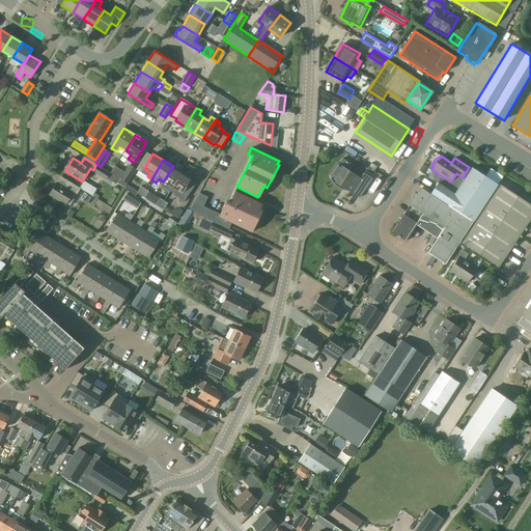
[(360,178),(337,164),(330,174),(332,175),(331,178),(331,179),(333,183),(333,184),(335,185),(336,186),(338,188),(340,189),(342,190),(344,191),(345,191),(346,191),(347,191),(350,191),(360,197),(372,178),(364,173),(360,178)]
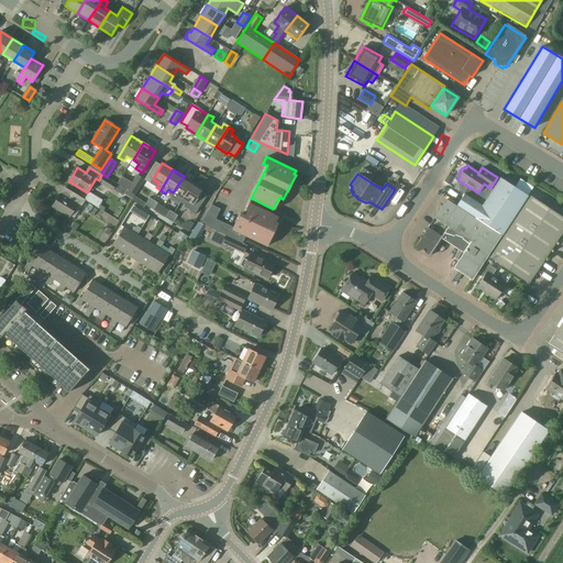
[(117,185),(102,176),(99,181),(113,191),(117,185)]
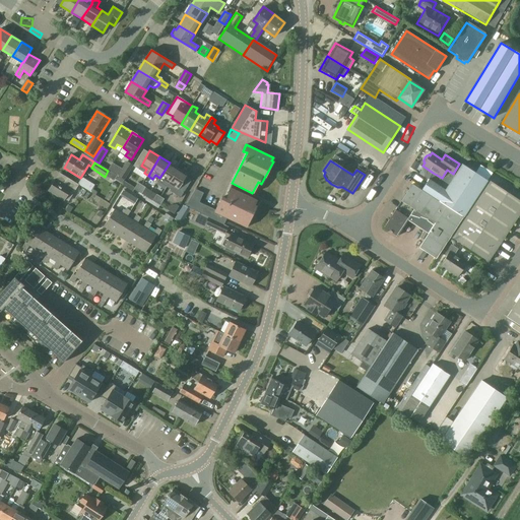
[(125,180),(133,167),(127,163),(119,176),(125,180)]
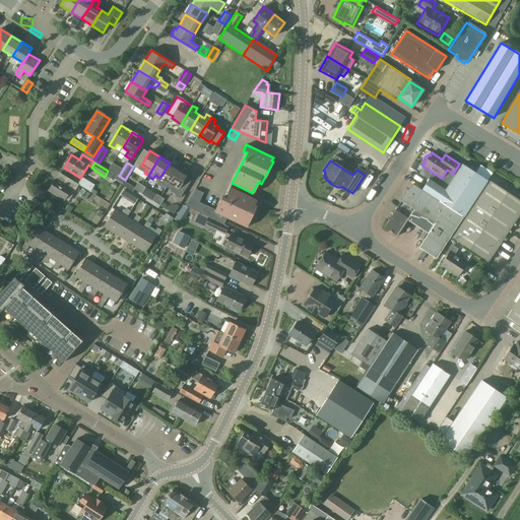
[(167,187),(179,168),(170,163),(159,178),(157,182),(167,187)]
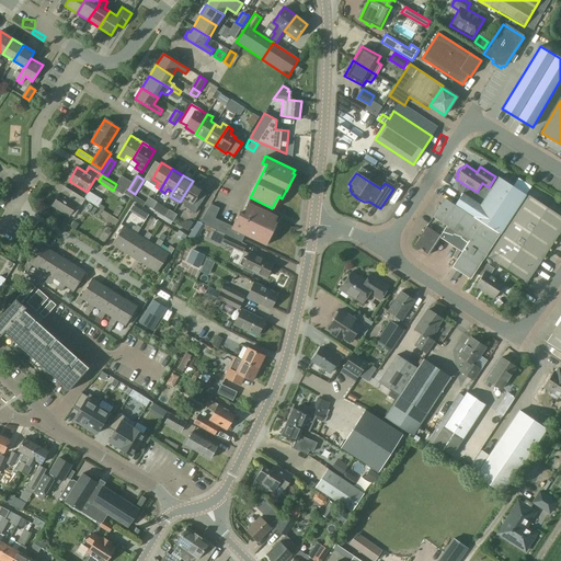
[(490,189),(489,187),(482,183),(477,192),(467,186),(462,193),(455,205),(500,235),(500,236),(527,194),(500,176),(499,179),(496,178),(490,189)]
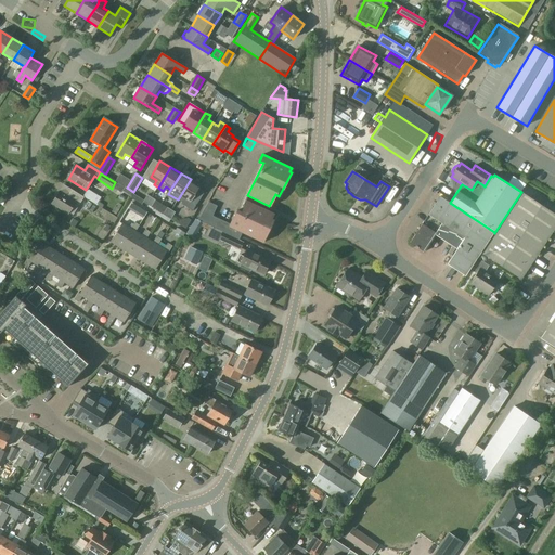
[(191,179),(178,199),(183,203),(182,204),(193,210),(204,192),(199,189),(202,185),(191,179)]
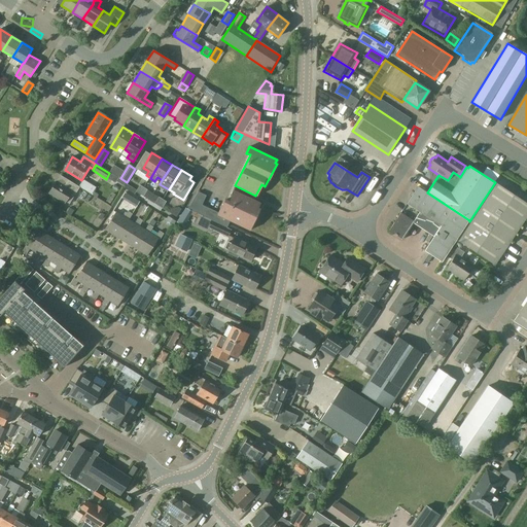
[(411,171),(407,176),(420,184),(423,179),(411,171)]
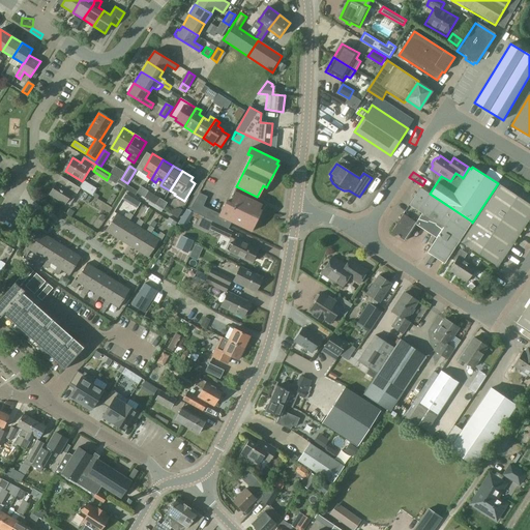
[(50,195),(65,205),(66,203),(69,205),(80,188),(61,176),(50,195)]
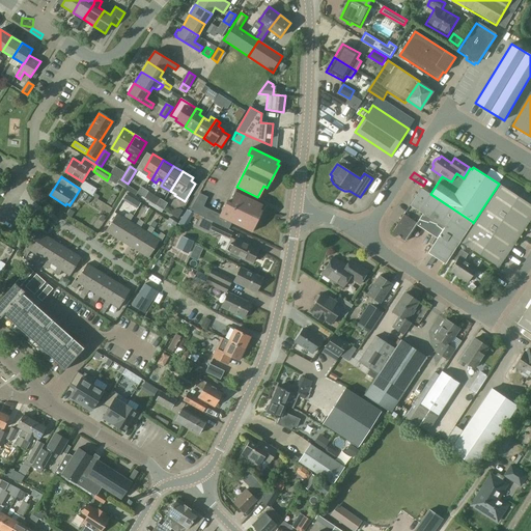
[(91,176),(86,180),(91,186),(96,180),(91,176)]
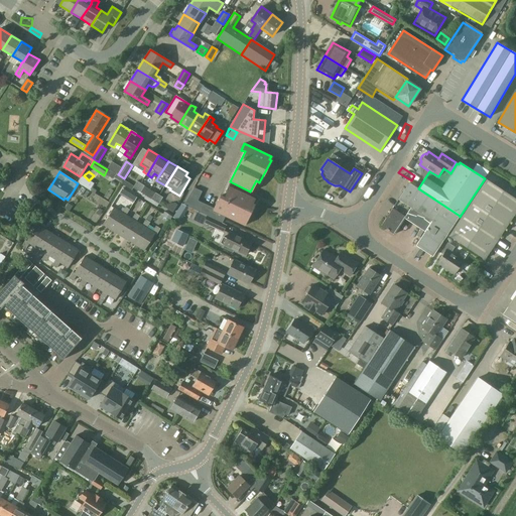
[(376,182),(380,174),(375,172),(371,180),(376,182)]
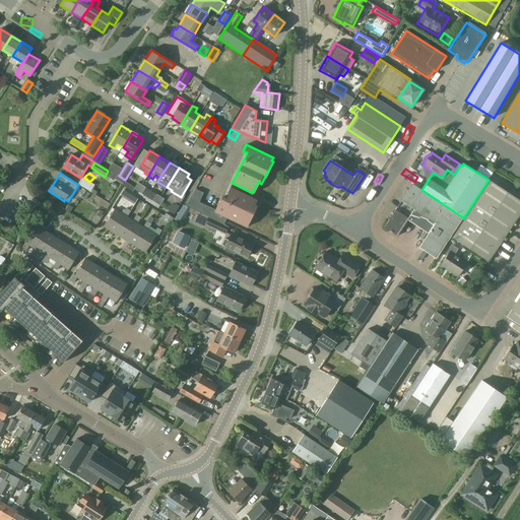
[(519,200),(489,180),(463,218),(451,237),(489,261),(519,213),(519,200)]
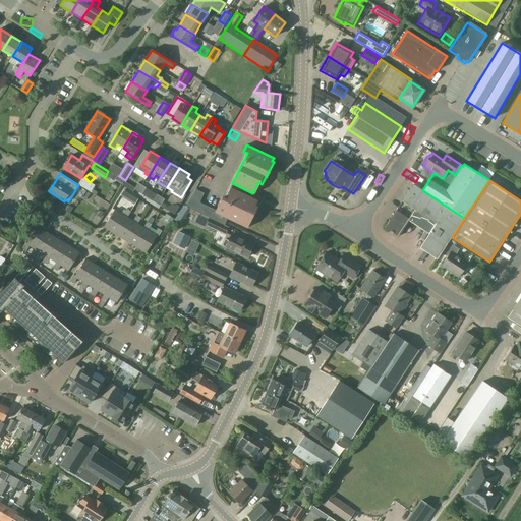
[(402,201),(415,210),(409,220),(429,234),(420,248),(437,258),(464,218),(422,190),(413,184),(402,201)]
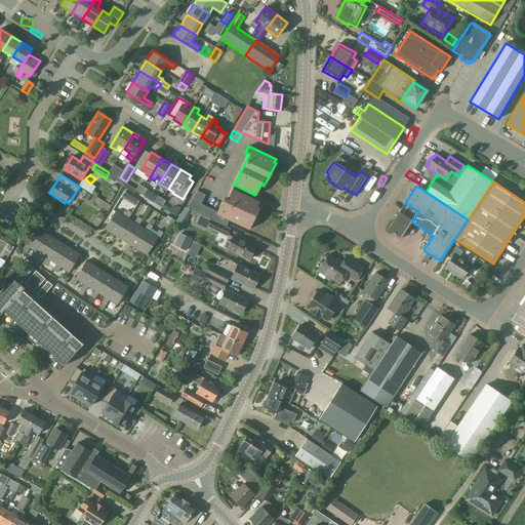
[(260,199),(235,187),(230,196),(226,194),(217,211),(201,203),(206,194),(197,190),(188,206),(211,218),(227,226),(229,220),(249,230),(261,205),(257,203),(260,199)]
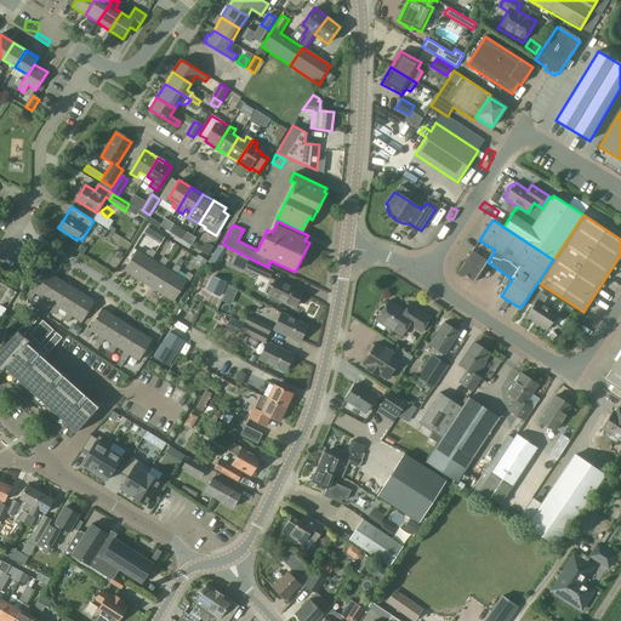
[(148,226),(143,233),(149,237),(154,231),(148,226)]
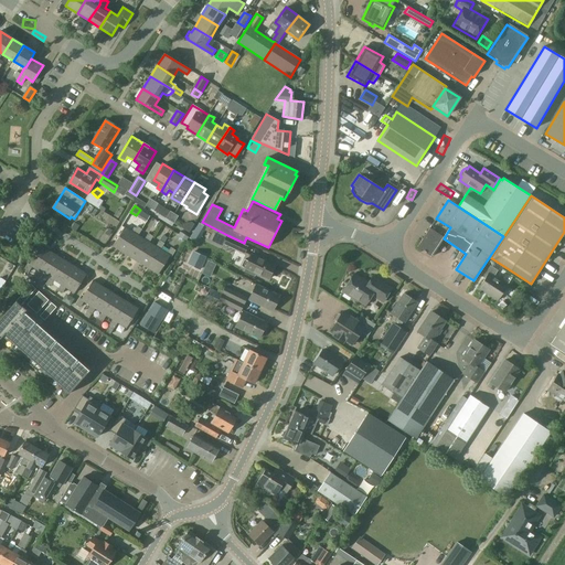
[(118,210),(114,215),(118,219),(125,209),(121,206),(119,211),(118,210)]
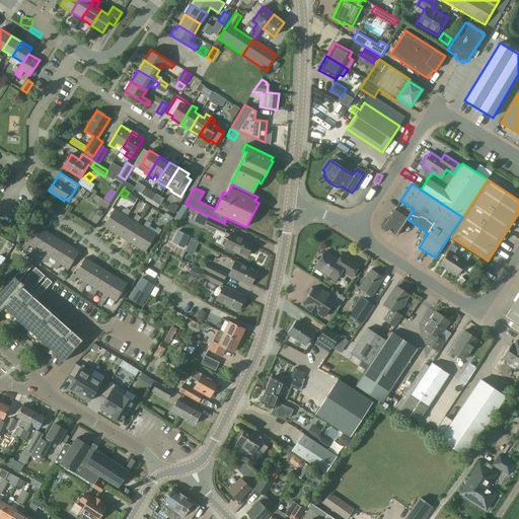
[(400,201),(383,227),(396,235),(408,219),(414,209),(400,201)]
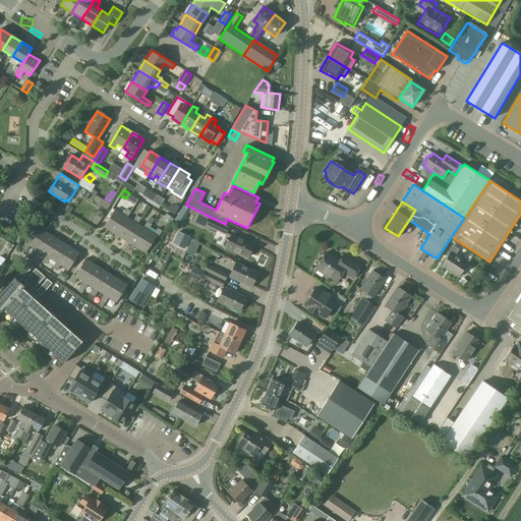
[(183,205),(177,215),(184,219),(190,210),(185,206),(183,205)]
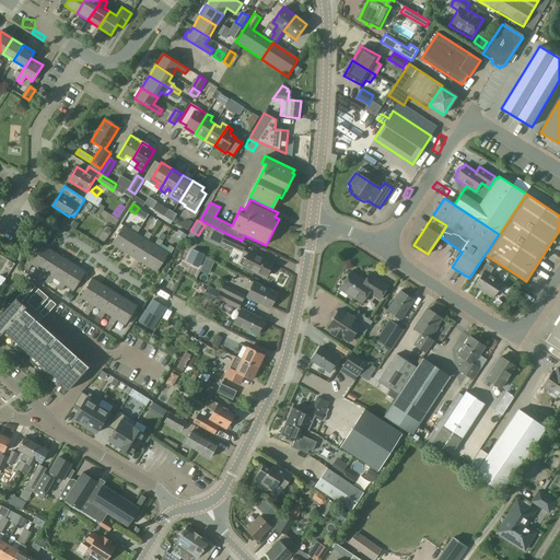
[(125,252),(137,233),(140,228),(137,225),(132,231),(124,225),(112,243),(125,252)]
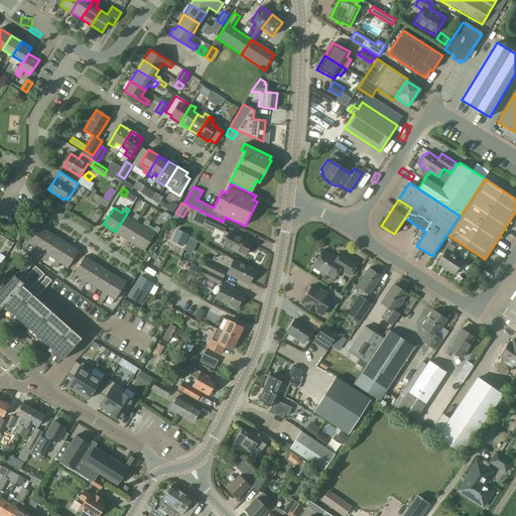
[(163,214),(161,216),(170,221),(172,217),(164,212),(163,214)]
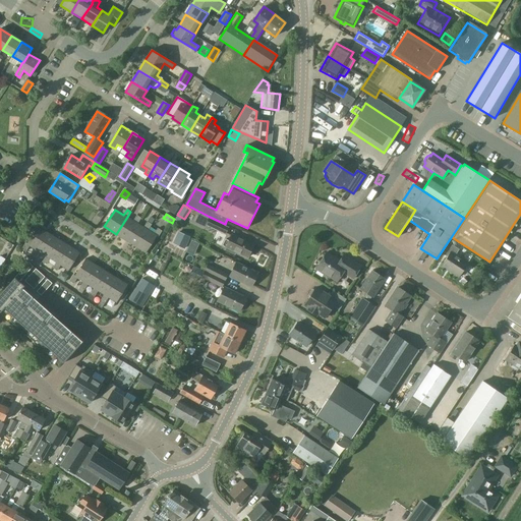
[(138,222),(141,219),(136,216),(133,222),(127,217),(116,234),(127,241),(138,222)]
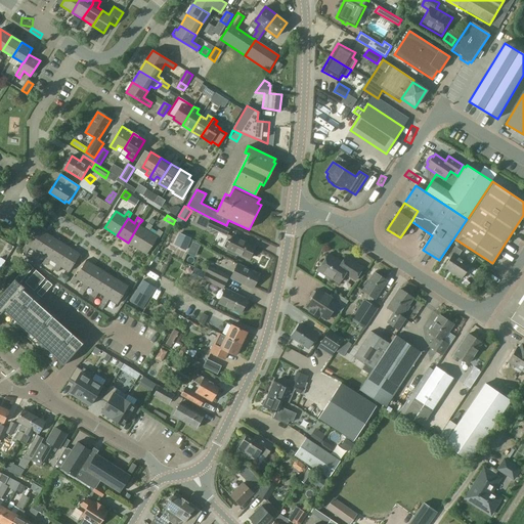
[(211,218),(208,226),(226,235),(230,227),(226,225),(211,218)]
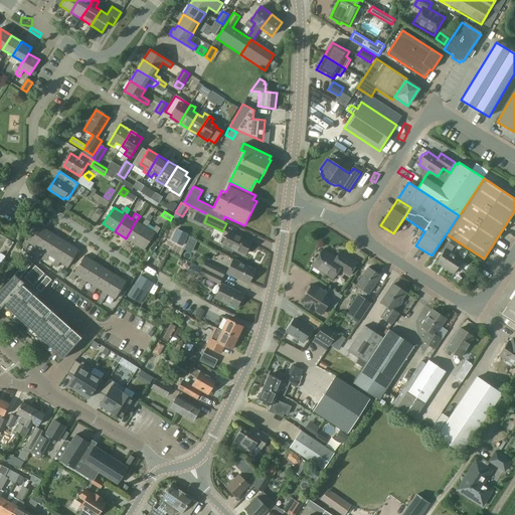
[(150,221),(146,218),(143,223),(137,219),(126,238),(135,244),(146,227),(150,221)]
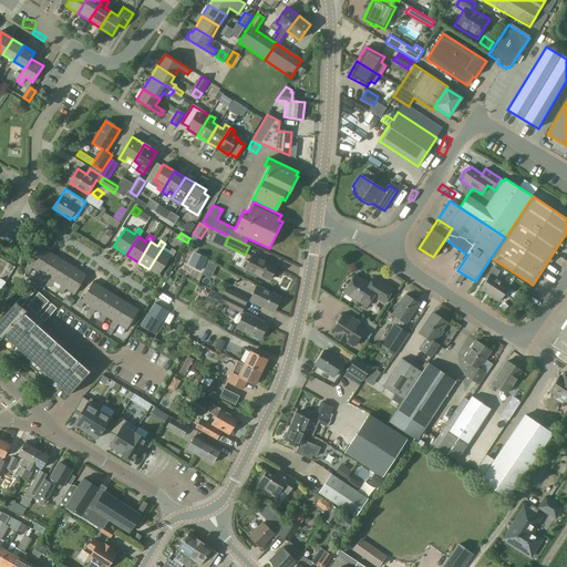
[(39,271),(51,253),(41,246),(29,266),(28,265),(24,271),(29,274),(32,267),(39,271)]
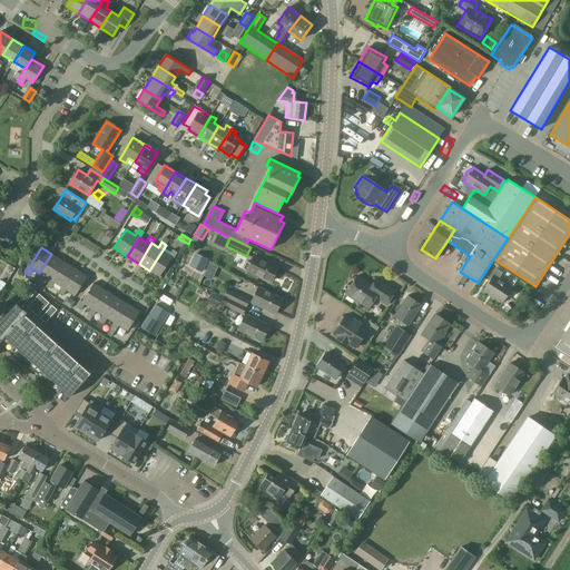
[(169,257),(161,252),(149,271),(160,277),(172,258),(174,259),(177,254),(173,252),(169,257)]
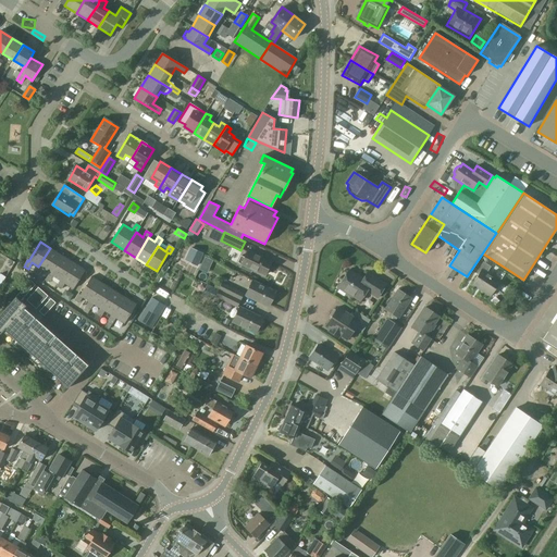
[(50,274),(61,255),(50,248),(38,267),(34,273),(38,275),(42,269),(50,274)]
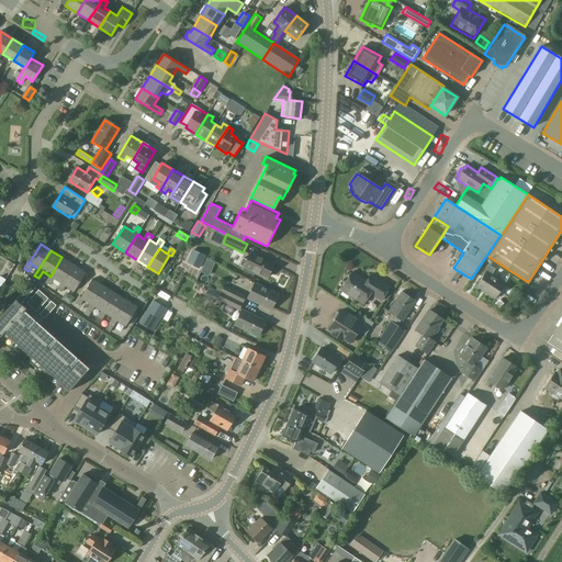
[(193,250),(188,262),(199,267),(204,255),(193,250)]
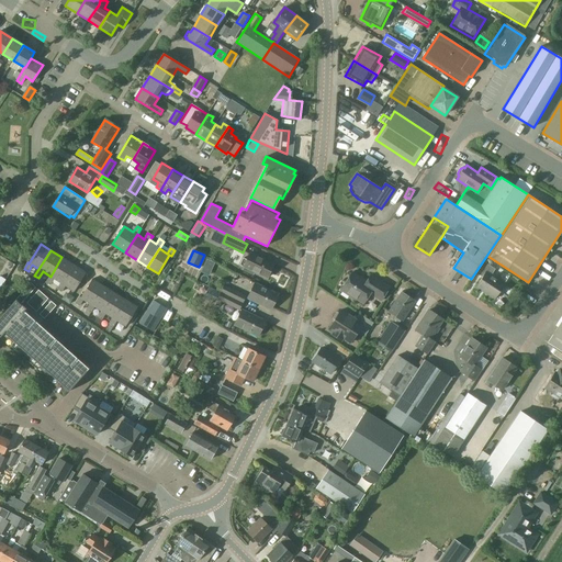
[(255,272),(267,278),(273,265),(251,254),(248,259),(244,257),(239,265),(244,267),(243,270),(254,276),(255,272)]
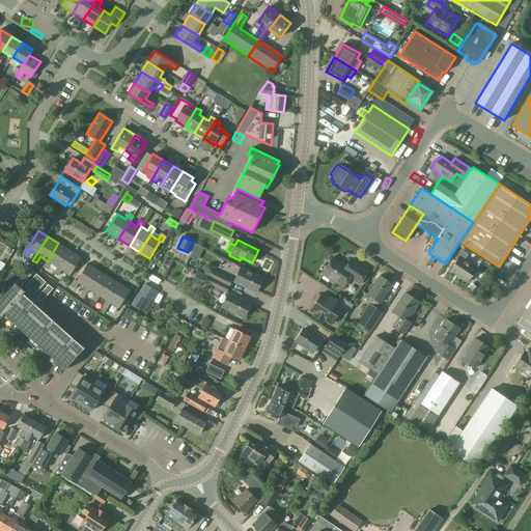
[(58,268),(68,249),(58,243),(48,261),(44,267),(47,269),(51,263),(58,268)]
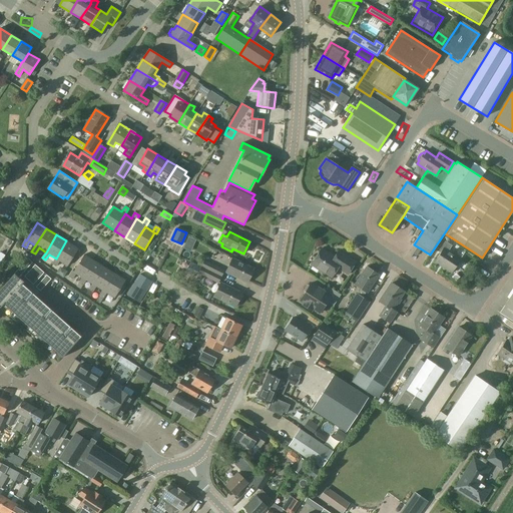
[(452,245),(442,238),(435,249),(441,252),(435,262),(451,273),(461,259),(449,250),(452,245)]
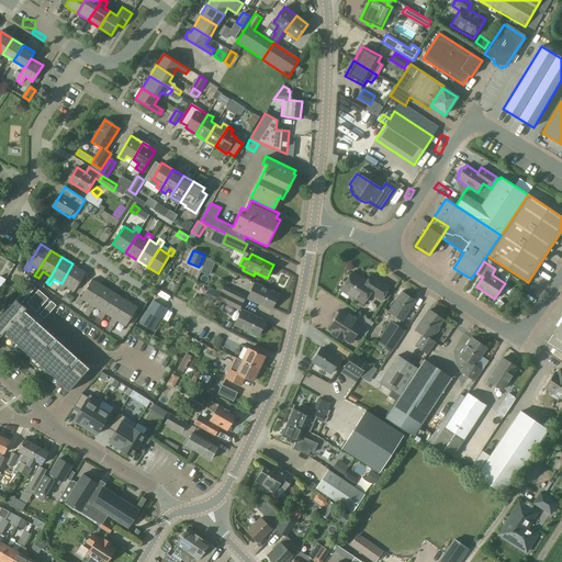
[(72,263),(62,283),(57,290),(60,292),(65,285),(75,291),(86,272),(72,263)]
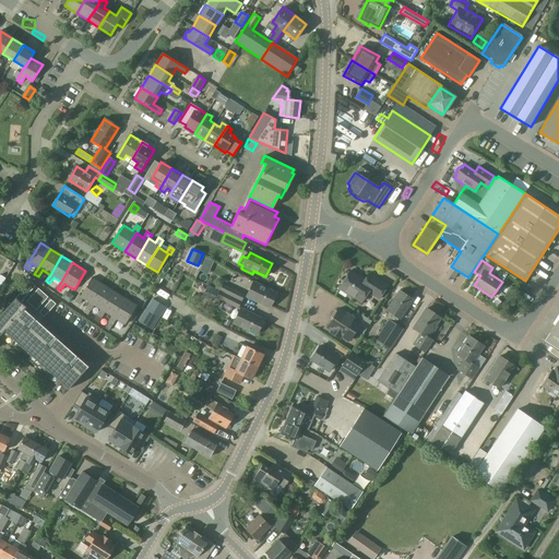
[(365,280),(351,271),(340,287),(361,302),(368,292),(379,299),(388,285),(369,273),(365,280)]
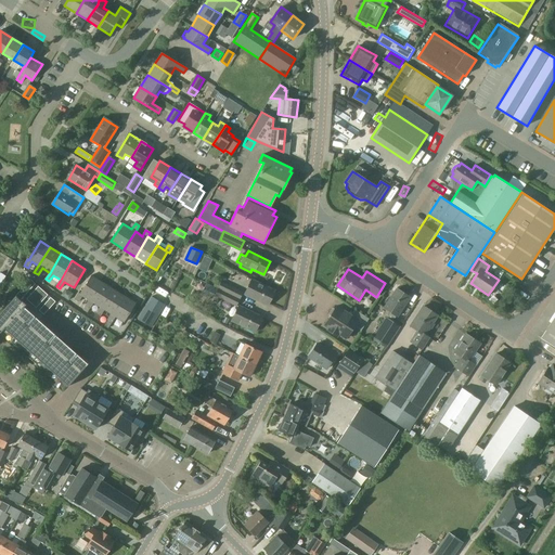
[(89,300),(101,282),(91,275),(79,294),(78,293),(74,299),(78,302),(82,296),(89,300)]
